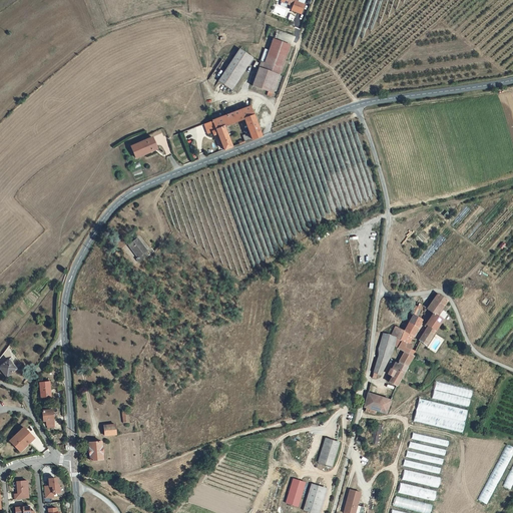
[(282,0),(294,5),(292,9),(301,13),(305,3),(295,0),(282,0)]
